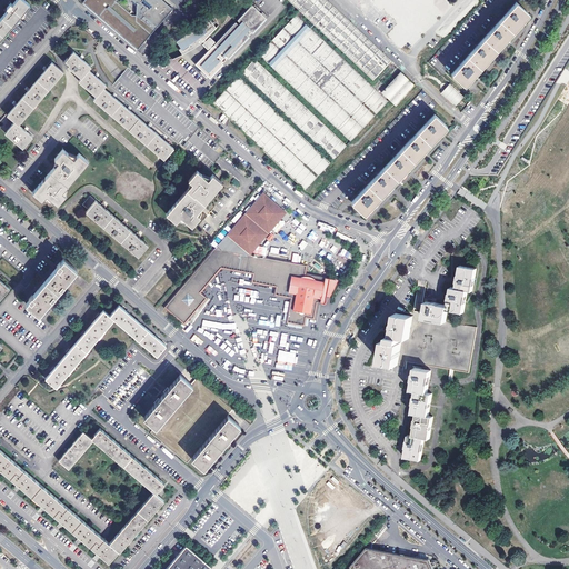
[(0,40),(30,5),(25,0),(16,0),(12,5),(11,2),(9,6),(8,5),(6,8),(7,9),(8,10),(0,18),(0,40)]
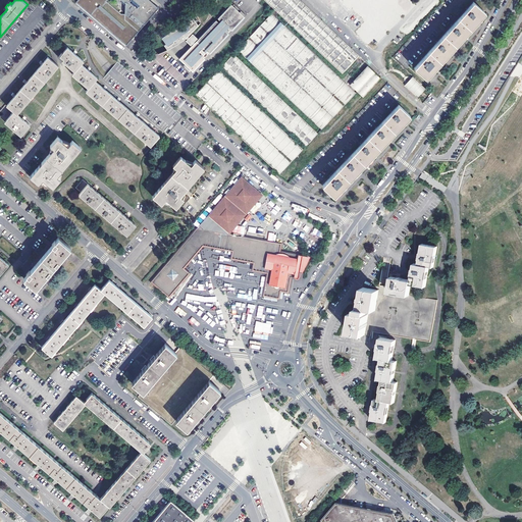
[(76,0),(75,2),(126,45),(158,7),(144,0),(76,0)]
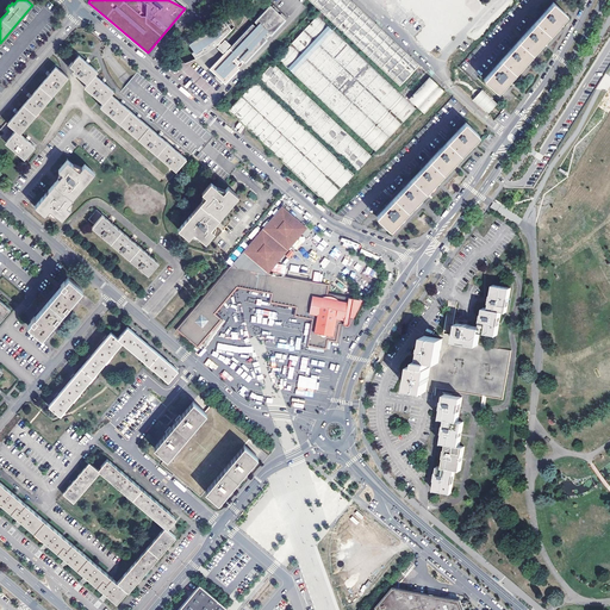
[(400,85),(418,66),(349,0),(310,0),(317,6),(400,85)]
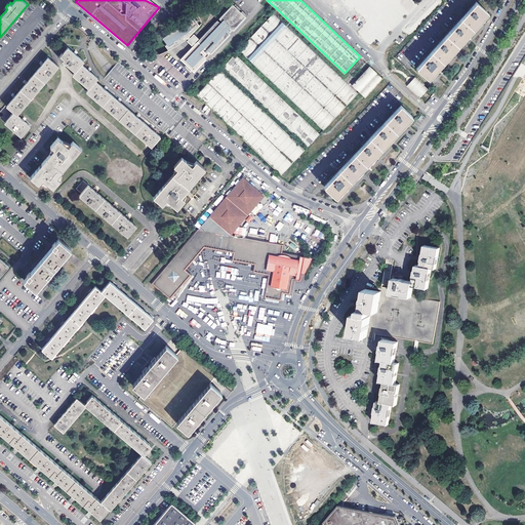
[(351,0),(370,17),(359,31),(359,35),(369,43),(403,6),(403,0),(351,0)]
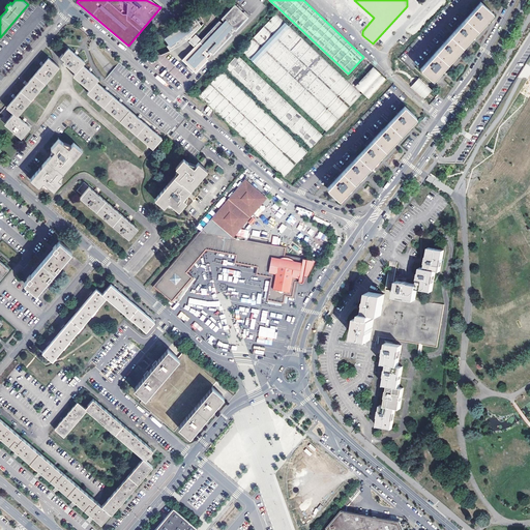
[(421,69),(434,80),(441,71),(457,54),(471,36),(487,20),(493,12),(480,2),(421,69)]
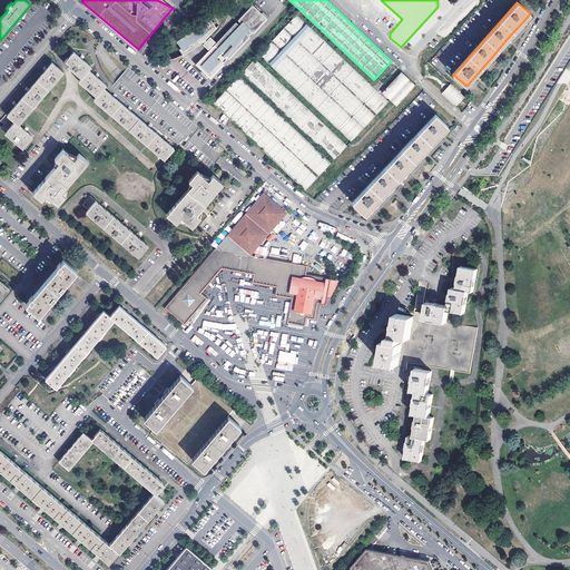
[(210,19),(177,42),(183,48),(180,50),(183,53),(204,41),(205,42),(203,45),(208,49),(210,48),(210,49),(196,65),(210,78),(224,65),(223,64),(228,58),(229,59),(267,19),(266,18),(268,16),(264,11),(262,13),(254,7),(253,5),(238,20),(242,23),(239,26),(236,22),(213,47),(212,46),(216,42),(210,37),(207,40),(206,39),(217,28),(210,19)]
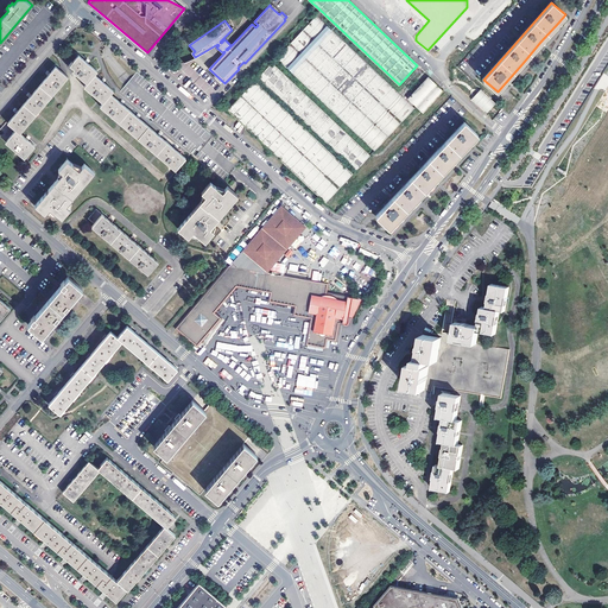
[(273,5),(271,7),(279,14),(282,12),(273,5)]
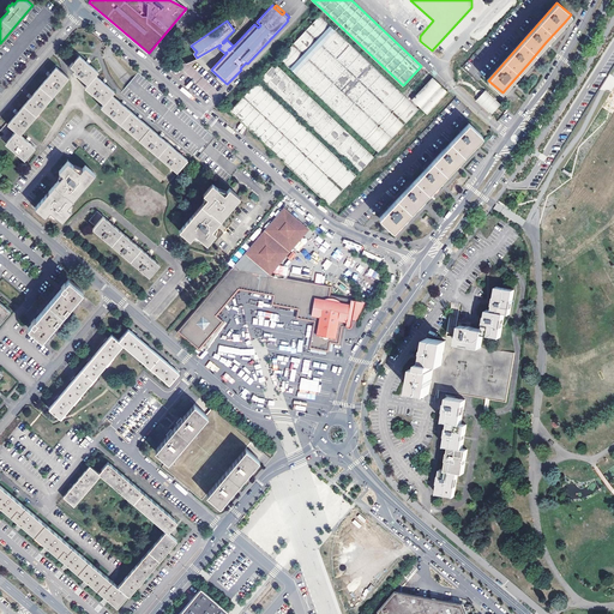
[(319,16),(280,59),(378,152),(417,109),(319,16)]
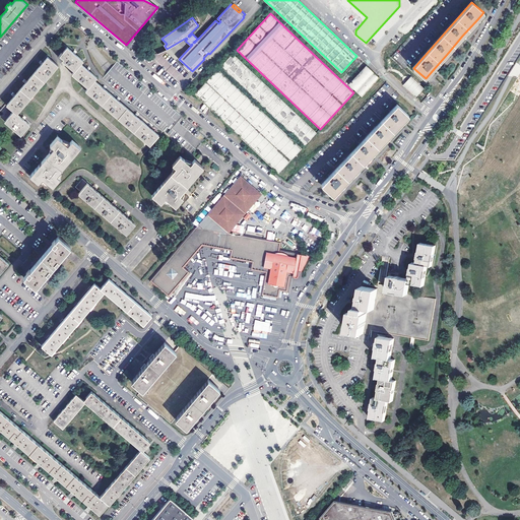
[(160,37),(161,39),(192,17),(191,16),(160,37)]
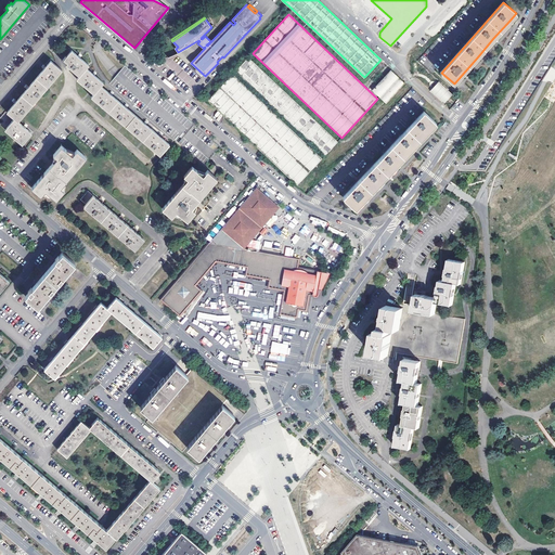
[(159,155),(169,144),(159,136),(144,124),(125,106),(111,94),(101,86),(103,82),(93,74),(86,67),(89,65),(78,56),(72,50),(64,59),(67,62),(66,64),(79,75),(77,78),(93,93),(91,97),(159,155)]
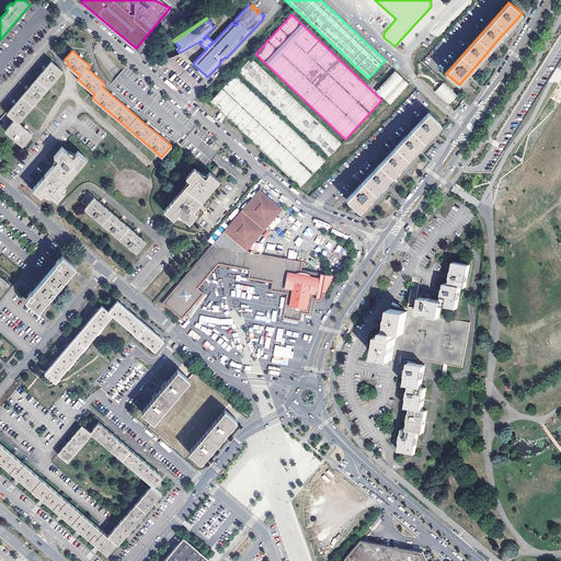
[(251,58),(239,71),(329,157),(341,144),(251,58)]
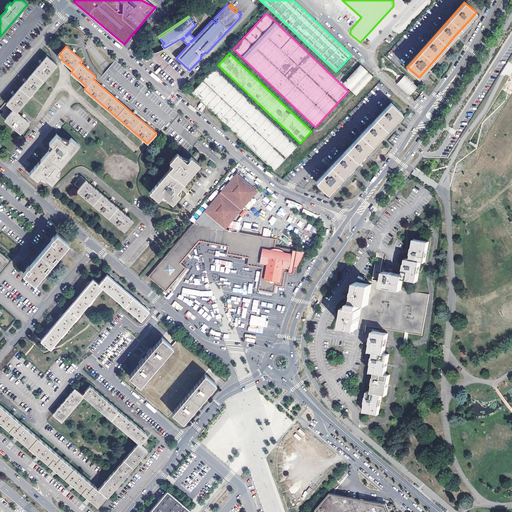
[(14,94),(6,103),(13,109),(5,118),(4,119),(21,133),(29,123),(22,117),(16,112),(57,64),(47,56),(41,62),(26,80),(14,94)]
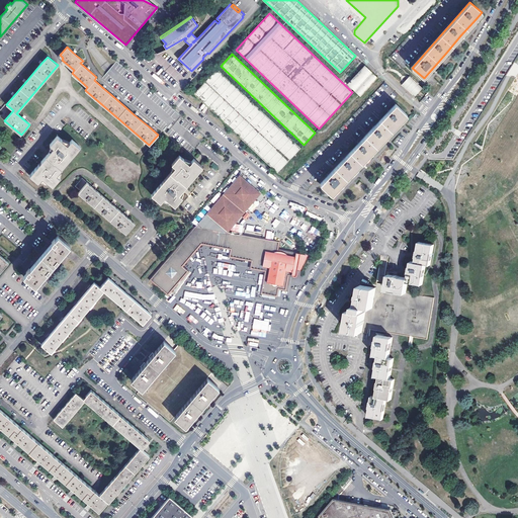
[(378,78),(364,65),(347,84),(360,97),(378,78)]
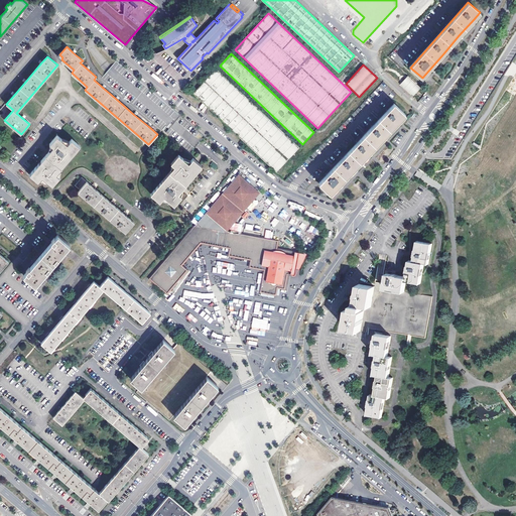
[(216,70),(194,94),(203,102),(209,107),(276,171),(298,147),(216,70)]
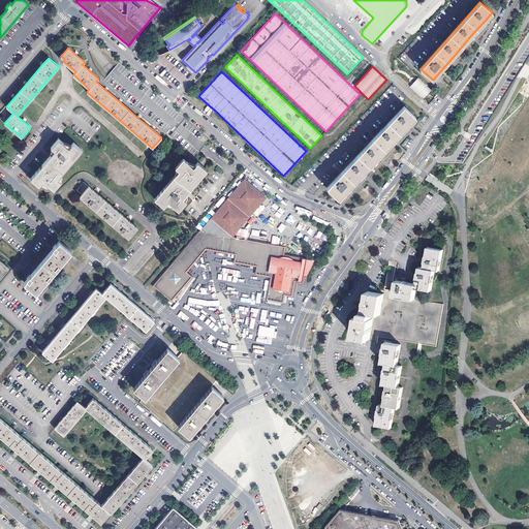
[(327,188),(338,199),(347,189),(359,178),(361,175),(378,157),(394,141),(408,125),(417,116),(406,104),(327,188)]
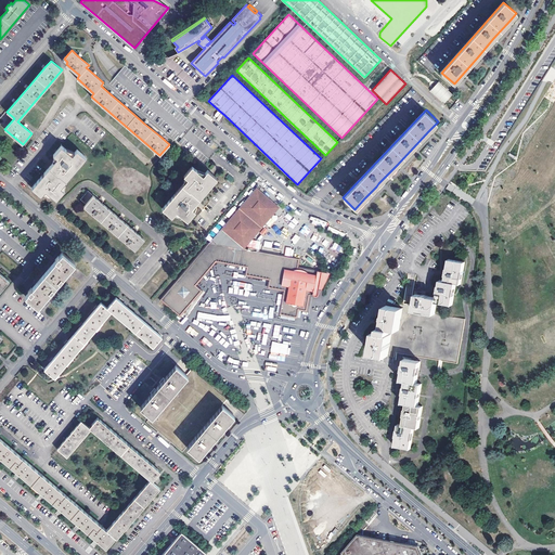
[(0,125),(5,128),(14,118),(7,112),(5,111),(0,117),(0,118),(3,120),(0,125)]
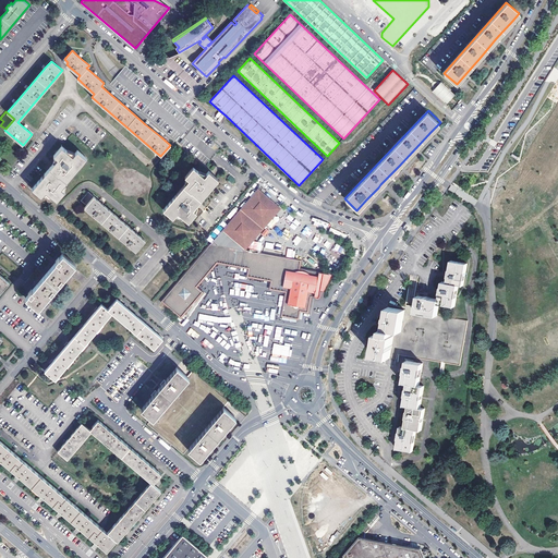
[(72,154),(61,145),(52,155),(57,158),(51,165),(32,187),(34,190),(40,196),(45,191),(57,201),(64,191),(61,187),(86,158),(76,149),(72,154)]
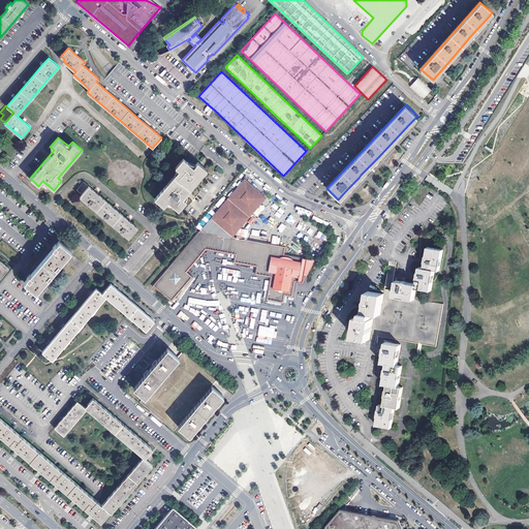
[(178,170),(152,197),(161,206),(166,200),(177,210),(184,201),(182,198),(207,172),(198,163),(193,168),(183,159),(175,167),(178,170)]
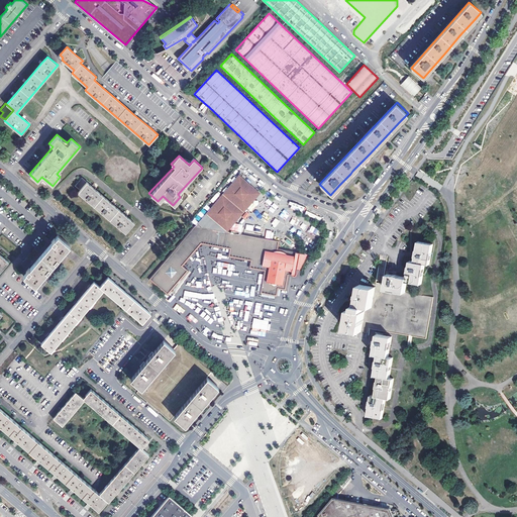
[(261,189),(240,173),(194,226),(207,228),(206,232),(220,235),(221,231),(228,232),(261,189)]
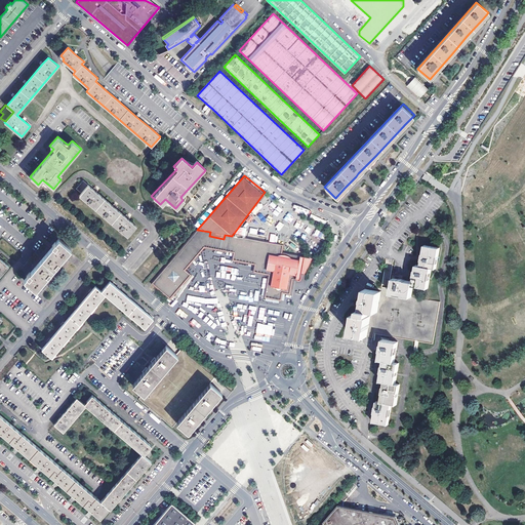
[(94,190),(83,180),(76,189),(81,193),(79,196),(127,237),(136,227),(126,217),(113,206),(94,190)]
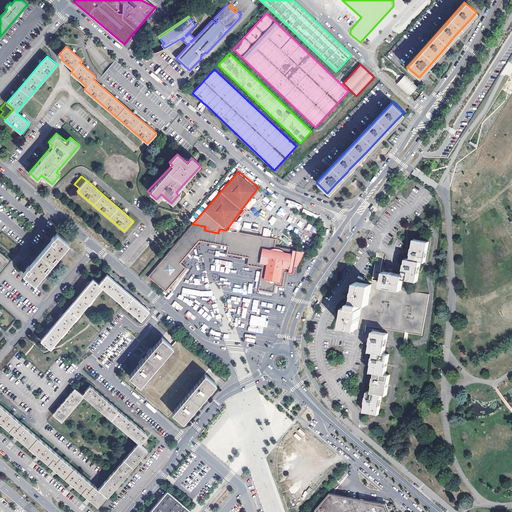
[(239,221),(247,212),(244,209),(239,214),(241,216),(237,220),(239,221)]
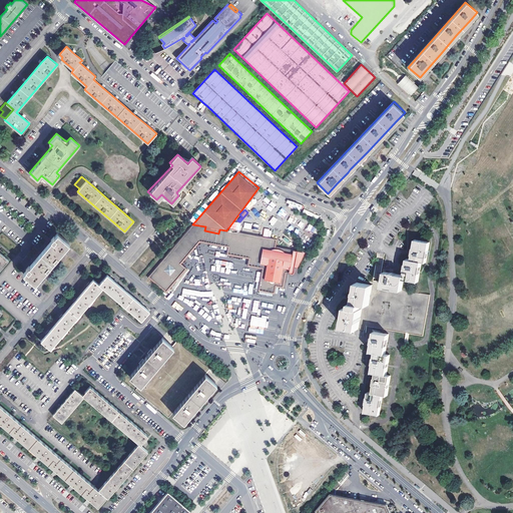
[(273,216),(269,222),(273,225),(278,219),(273,216)]
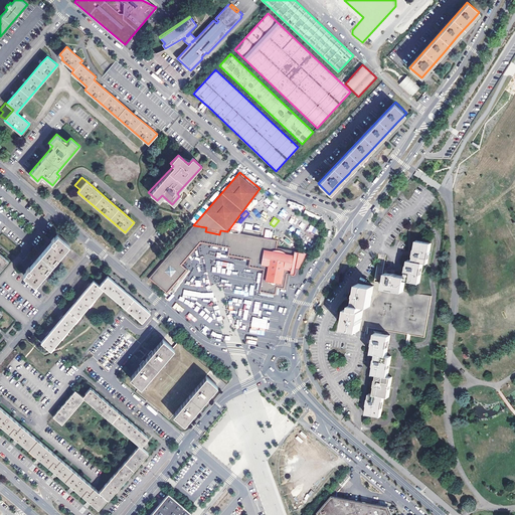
[(165,293),(168,289),(161,283),(154,278),(157,275),(162,269),(166,263),(171,258),(176,251),(180,246),(185,241),(189,236),(192,232),(195,231),(198,230),(201,230),(205,231),(206,227),(193,225),(148,278),(165,293)]
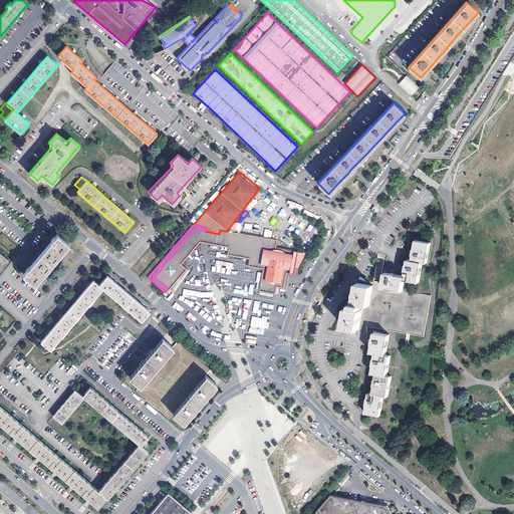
[(314,234),(317,229),(310,225),(307,229),(314,234)]
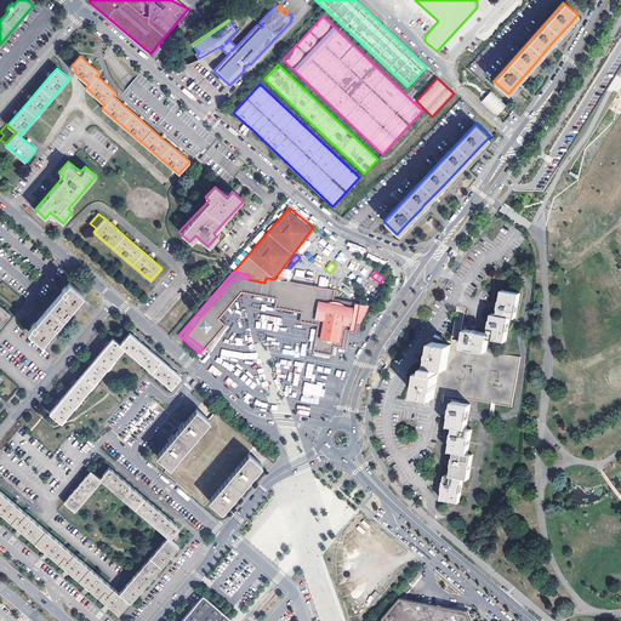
[(319,277),(318,286),(328,288),(329,278),(319,277)]
